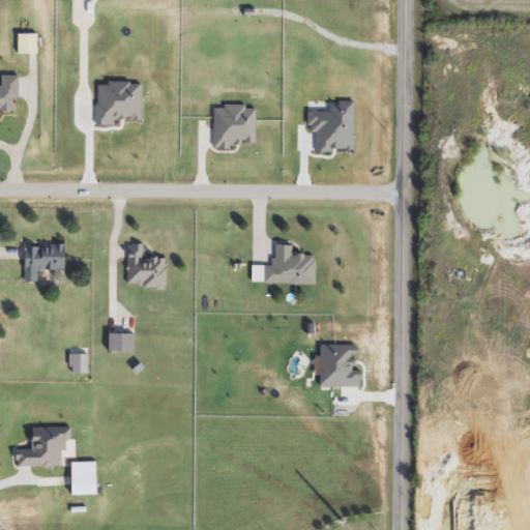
[(0,87),(1,87),(1,78),(17,77),(17,113),(0,113),(0,87)]
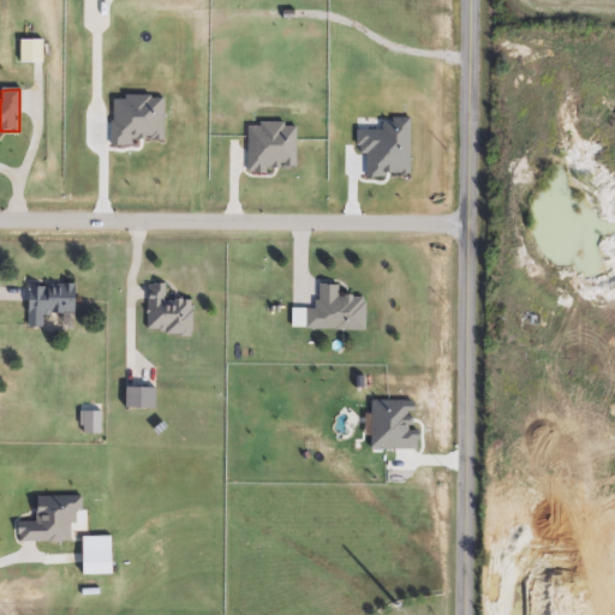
[(29,286),(75,286),(75,315),(43,315),(43,328),(29,328),(29,286)]
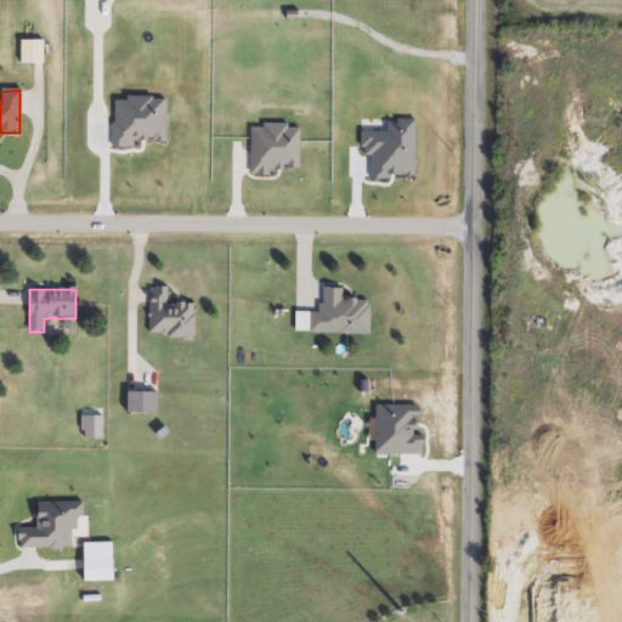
[(150,289),(168,289),(168,305),(194,305),(194,338),(150,338),(150,289)]
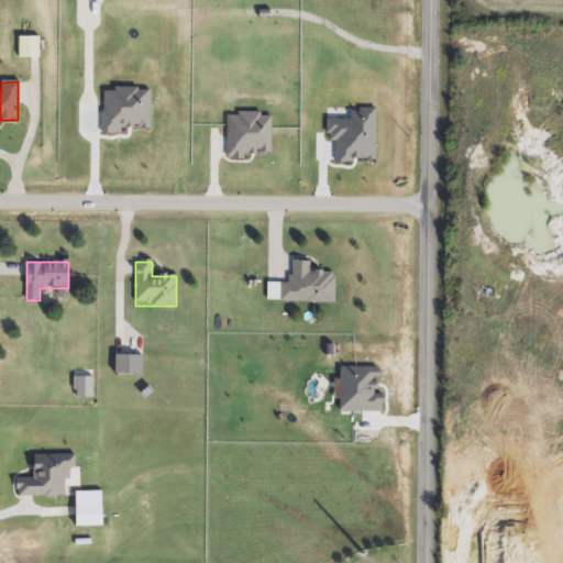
[(334,274),(334,304),(279,302),(280,284),(290,284),(290,262),(310,262),(310,273),(334,274)]
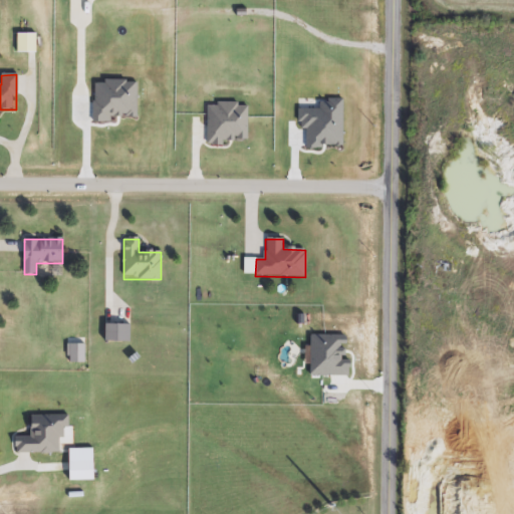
[(129,326),(129,342),(105,342),(105,326),(129,326)]
